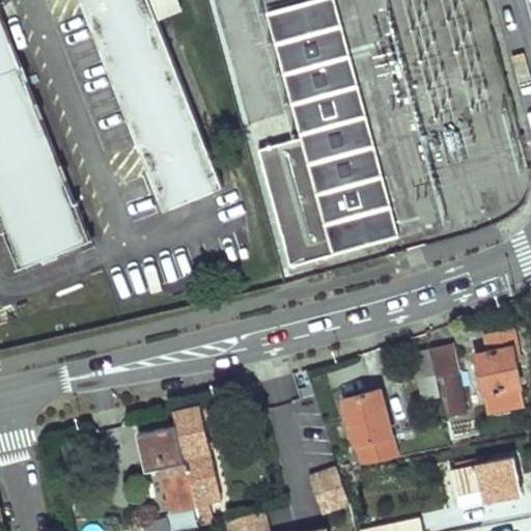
[(148,0),(83,0),(165,210),(222,187),(157,21),(148,0)]
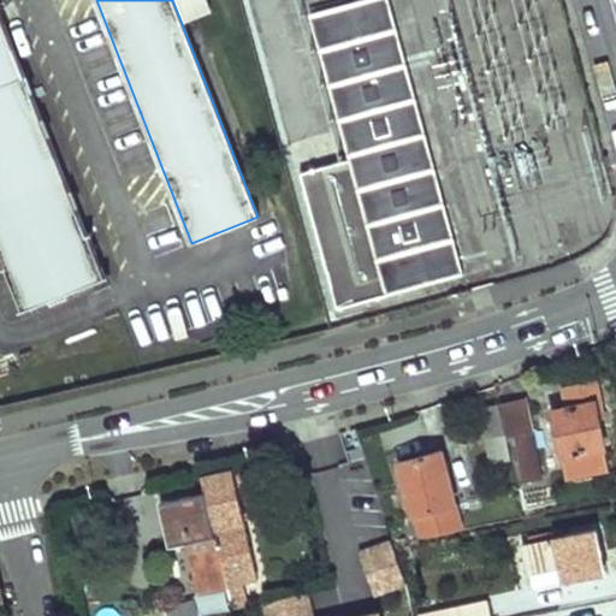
[(203,0),(172,0),(182,24),(209,13),(203,0)]
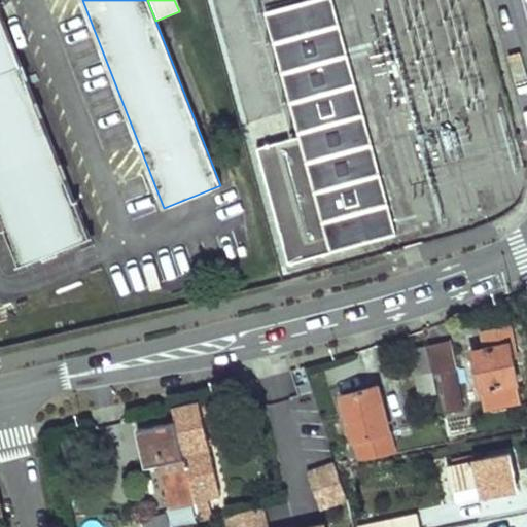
[(334,0),(302,0),(268,9),(301,135),(259,145),(290,261),(396,235),(334,0)]
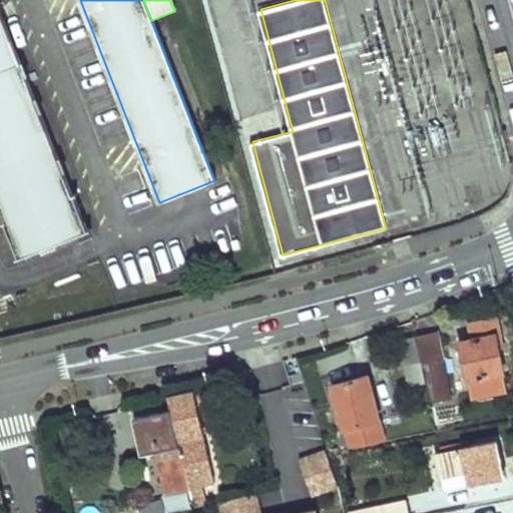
[(0,204),(21,259),(87,232),(0,11),(0,204)]
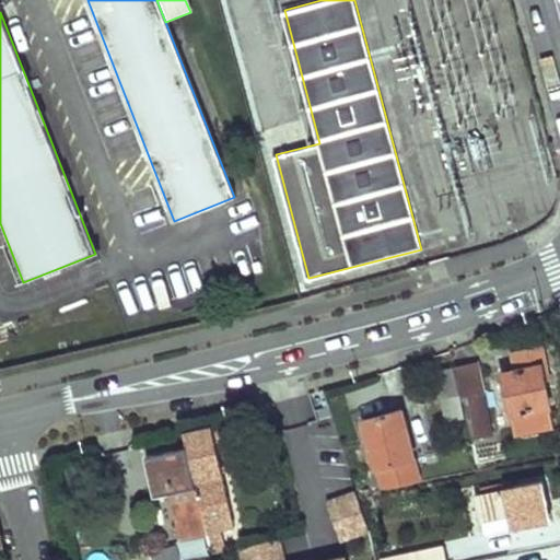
[(502,226),(504,186),(465,184),(463,224),(502,226)]
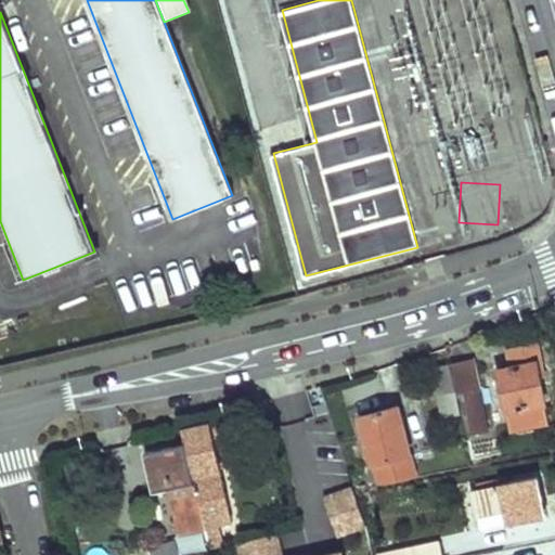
[(542,364),(538,344),(510,351),(513,368),(500,371),(510,411),(517,410),(521,426),(550,420),(537,365),(542,364)]
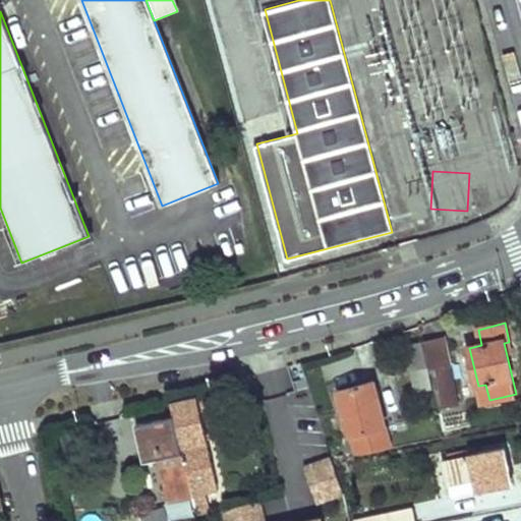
[(436,367),(445,408),(460,405),(447,343),(443,344),(438,327),(424,330),(425,339),(426,344),(428,347),(424,347),(429,369),(436,367)]
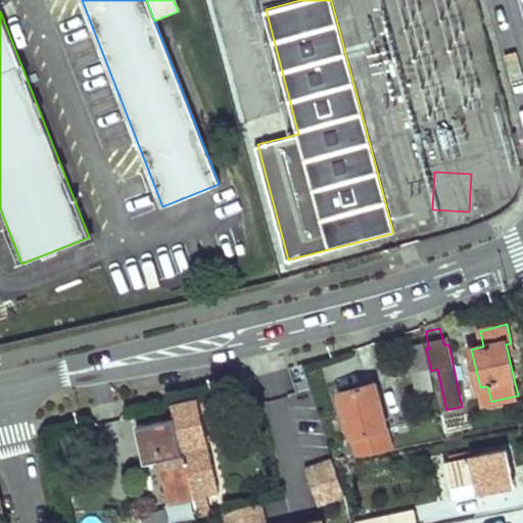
[(422,343),(408,346),(414,373),(428,370),(422,343)]
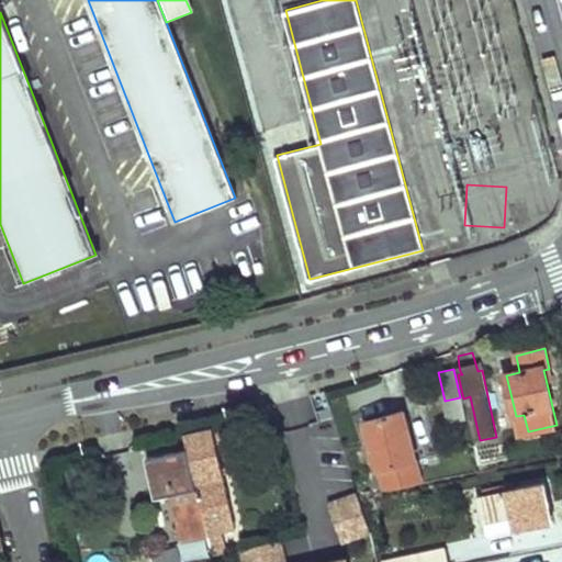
[(460,397),(445,401),(449,423),(464,419),(460,397)]
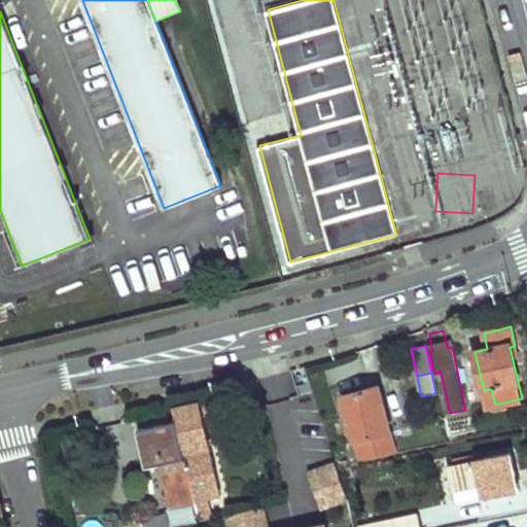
[(394,452),(379,387),(344,395),(354,441),(365,438),(370,458),(394,452)]
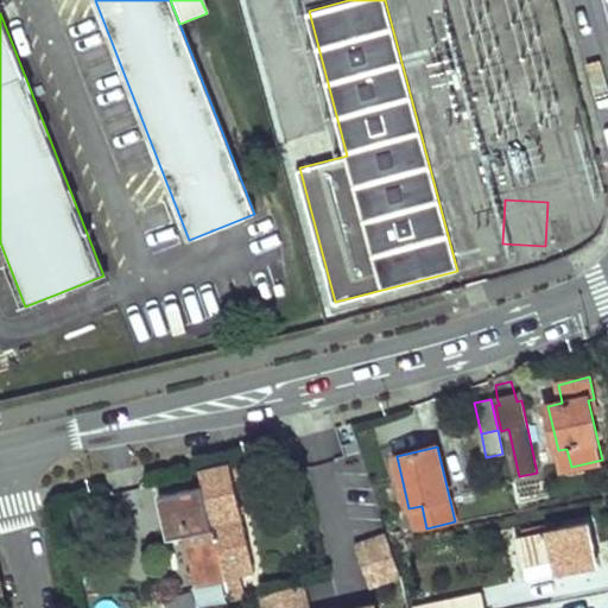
[(567,449),(558,450),(562,469),(571,467),(567,449)]
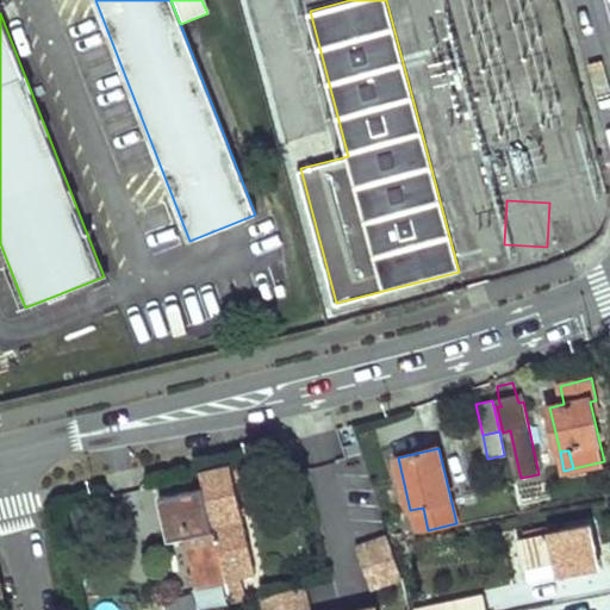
[(255,573),(230,466),(200,473),(203,485),(206,498),(225,579),(236,577),(255,573)]
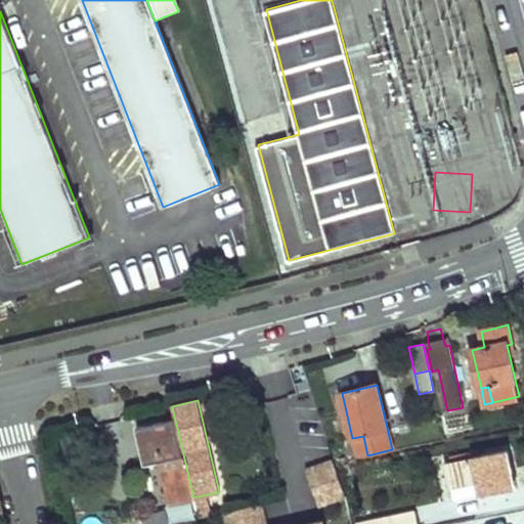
[(174,417),(163,420),(166,431),(177,428),(174,417)]
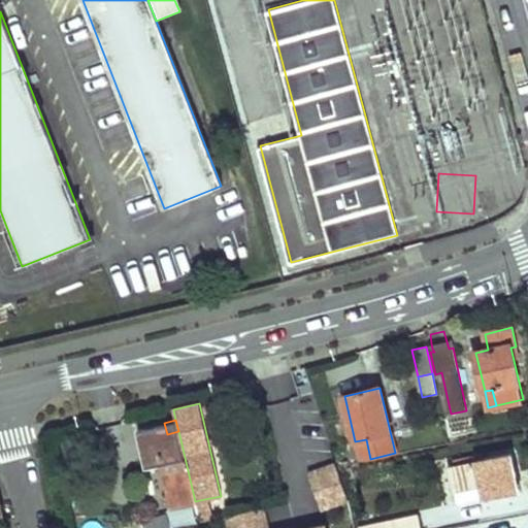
[(465,420),(451,422),(453,432),(467,430),(465,420)]
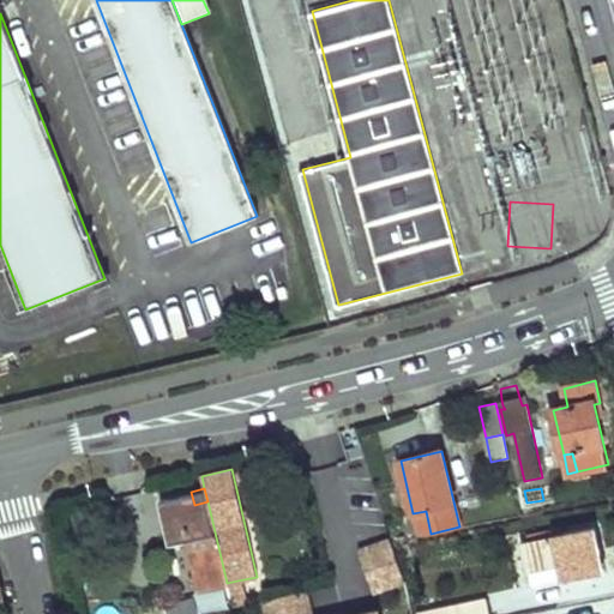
[(194,505),(191,492),(160,499),(169,543),(186,540),(197,591),(227,583),(208,501),(194,505)]
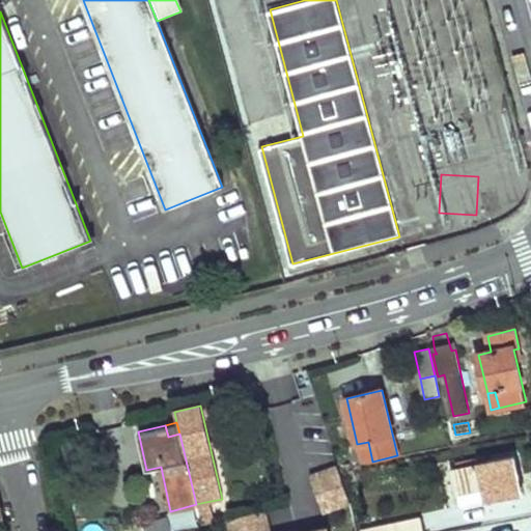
[(368,442),(357,444),(361,464),(372,462),(368,442)]
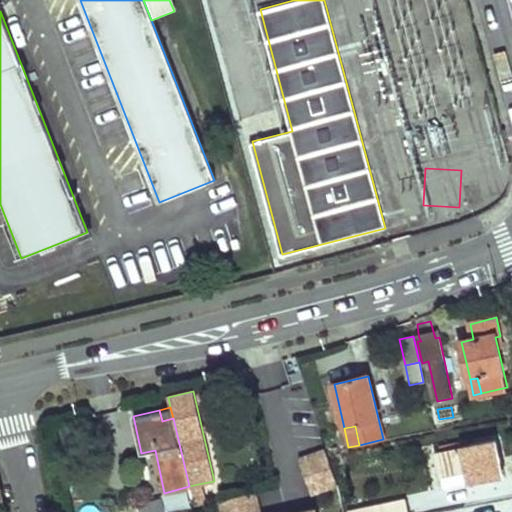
[(501,465),(496,439),(461,446),(440,451),(437,451),(442,477),(465,472),(467,482),(493,477),(490,467),(501,465)]
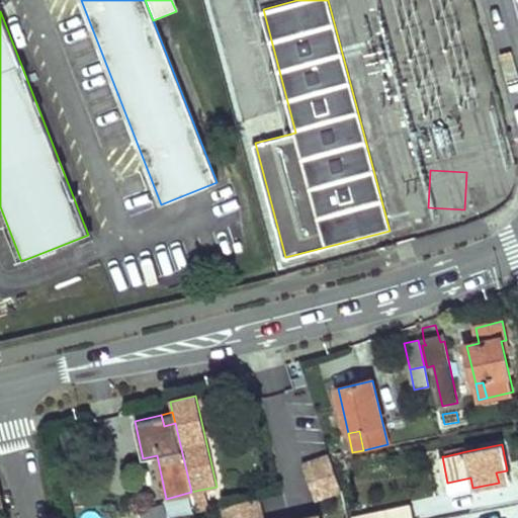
[(444,450),(445,456),(466,451),(465,446),(444,450)]
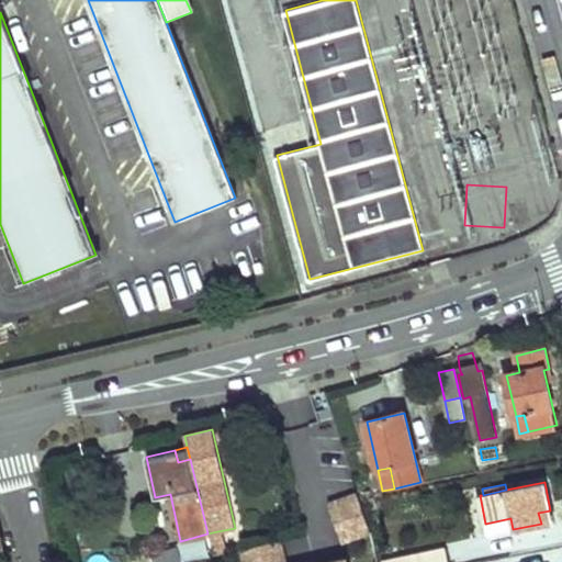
[(357,494),(328,503),(340,541),(369,532),(357,494)]
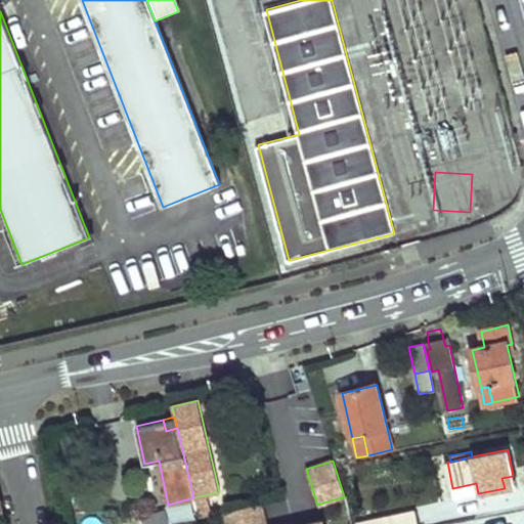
[(513,476),(501,478),(505,488),(516,485),(513,476)]
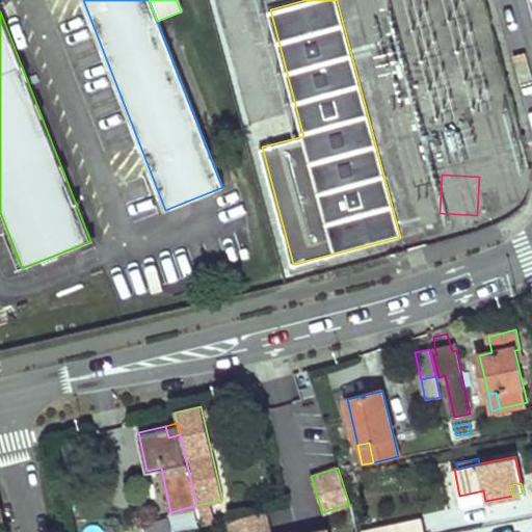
[(483,490),(459,496),(461,506),(485,501),(483,490)]
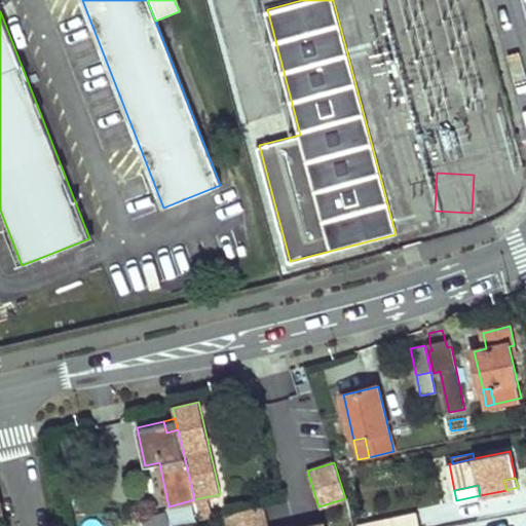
[(364,487),(351,489),(353,503),(366,500),(364,487)]
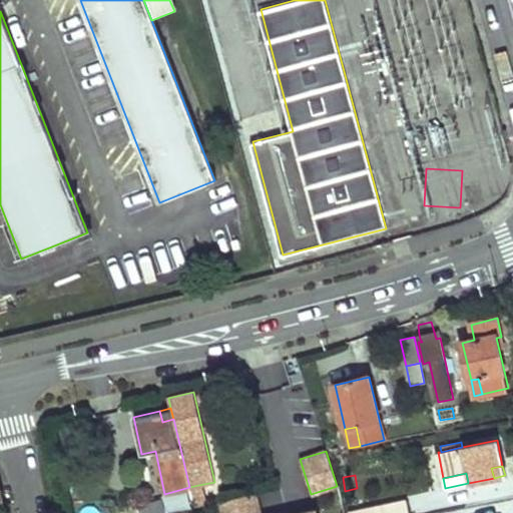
[(198,485),(189,487),(194,505),(202,503),(198,485)]
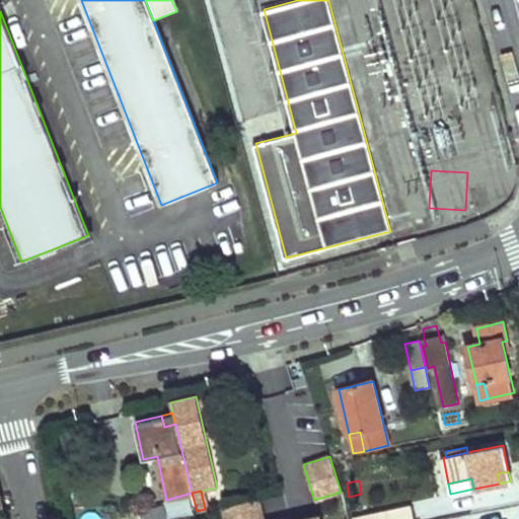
[(260,518),(255,498),(222,506),(224,518),(312,518),(312,517),(301,518),(260,518)]
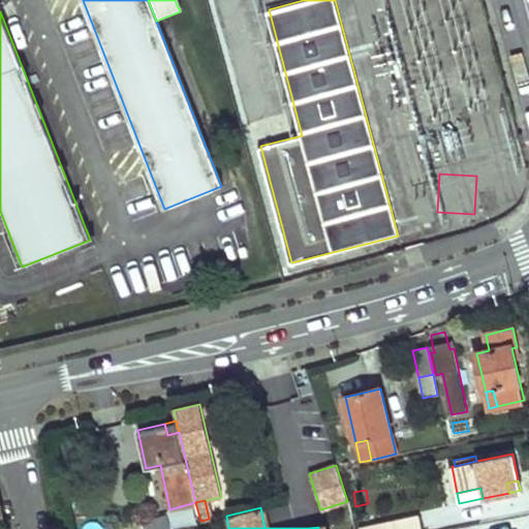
[(143,522),(144,528),(170,528),(167,516),(143,522)]
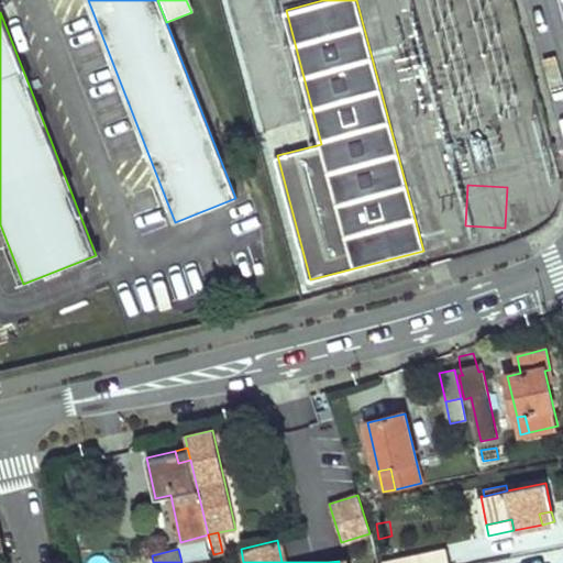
[(445,562),(444,549),(384,561),(384,562),(445,562)]
